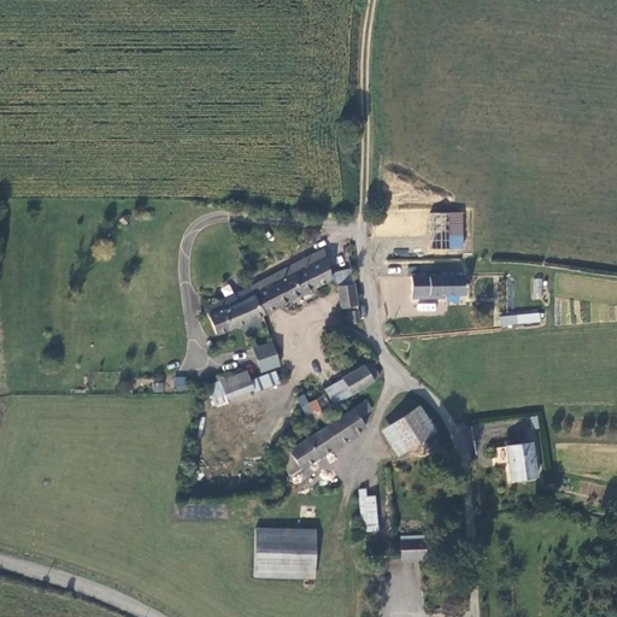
[(429,250),(463,250),(464,213),(430,212),(429,250)]
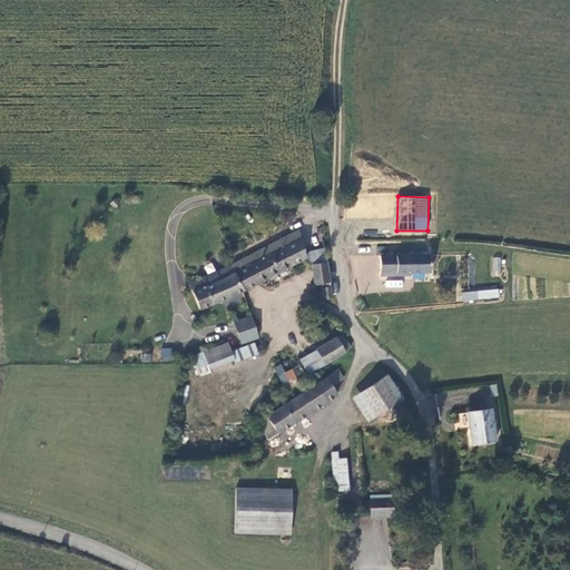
[(304,252),(298,229),(229,265),(245,292),(306,259),(304,252)]
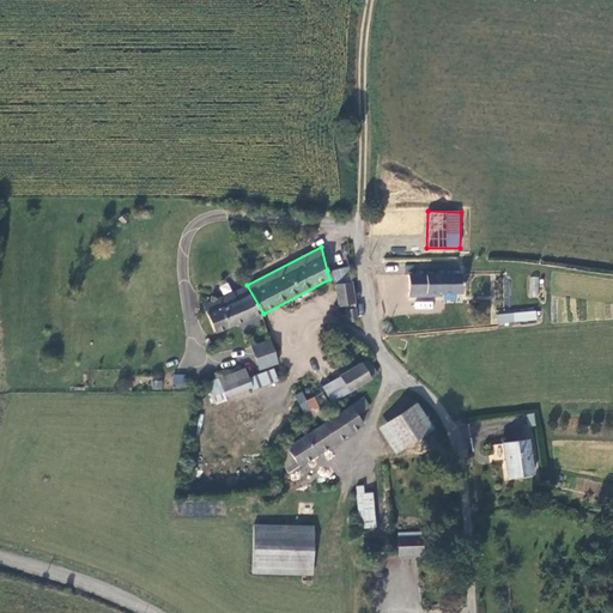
[(349,266),(327,271),(329,279),(334,284),(352,281),(349,266)]
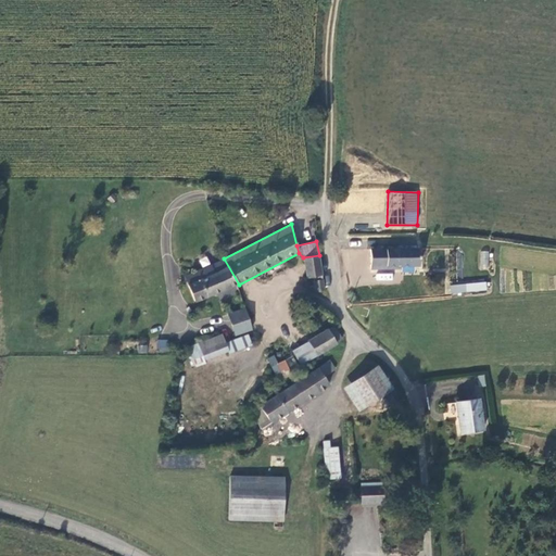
[(420,266),(420,248),(387,247),(387,249),(371,249),(371,269),(401,269),(401,266),(420,266)]
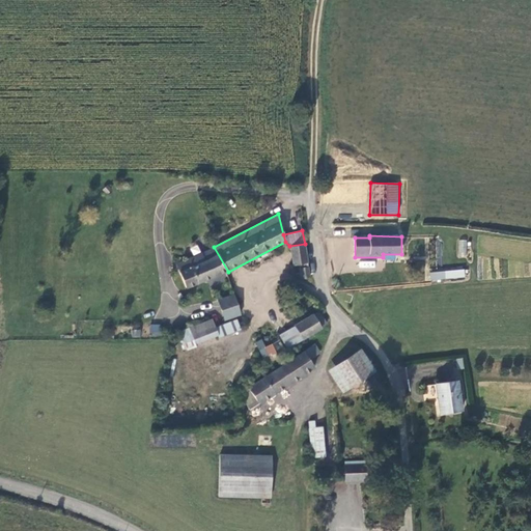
[(467,257),(467,240),(457,240),(457,257),(467,257)]
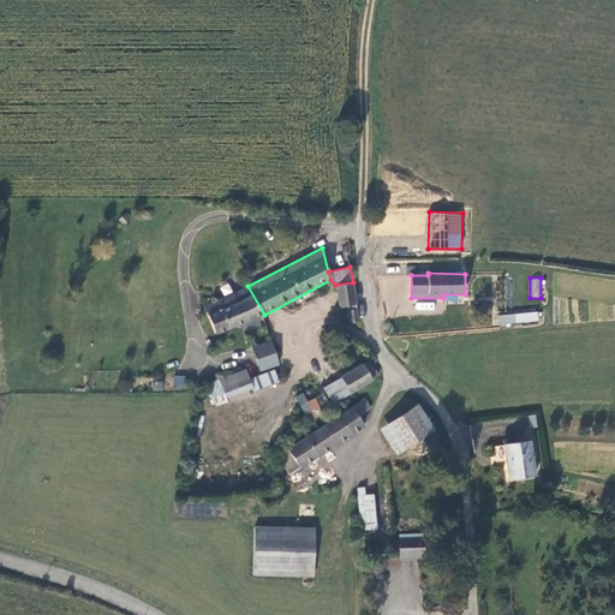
[(348,324),(360,323),(353,282),(335,285),(340,309),(347,308),(348,324)]
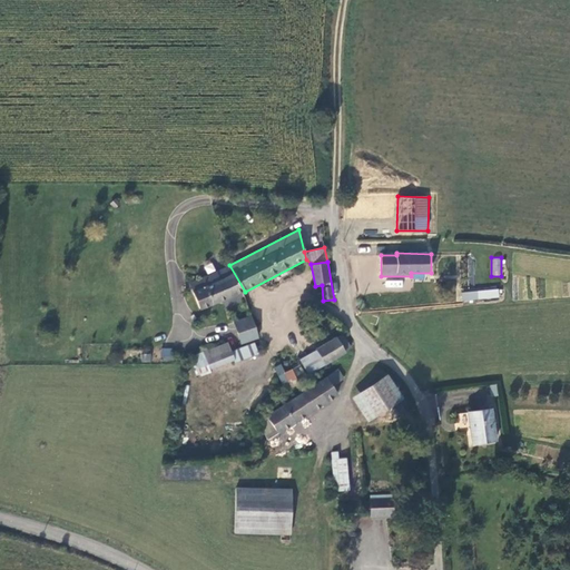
[(188,283),(199,311),(245,292),(229,265),(188,283)]
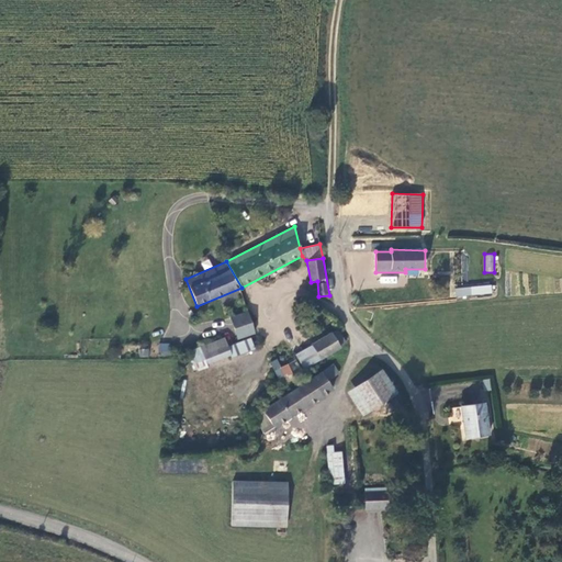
[(492,285),(454,288),(456,296),(492,293),(492,285)]
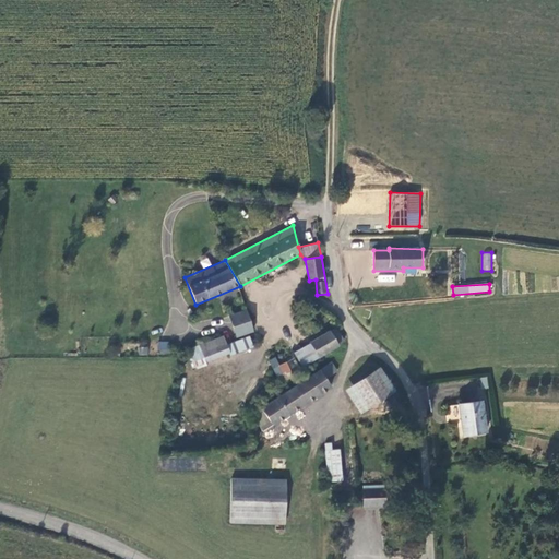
[(254,332),(246,310),(232,316),(236,325),(232,328),(236,339),(254,332)]
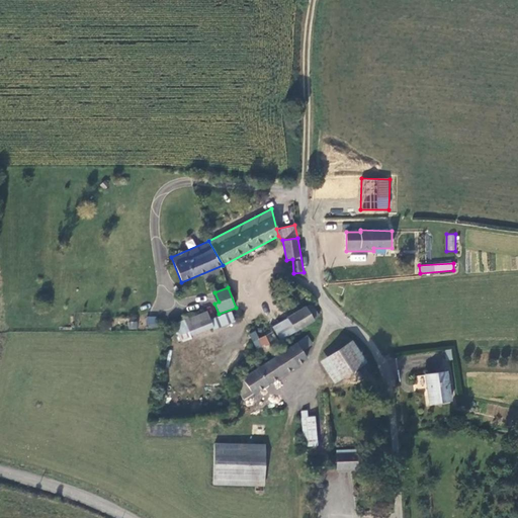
[(287,318),(296,332),(314,321),(306,307),(286,318),(287,318)]
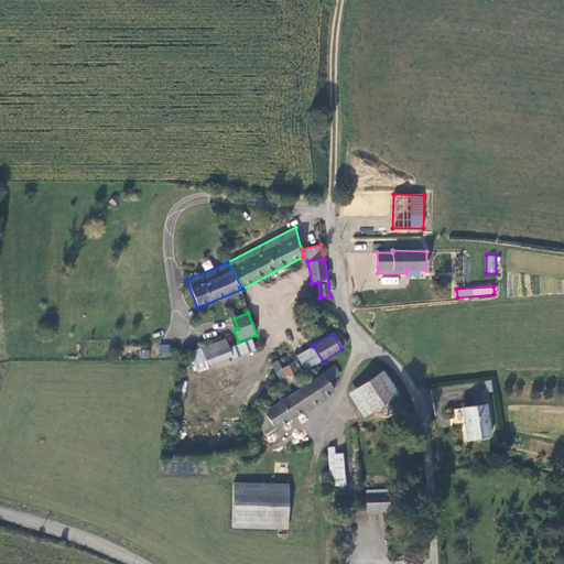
[(348,345),(343,334),(333,334),(342,349),(348,345)]
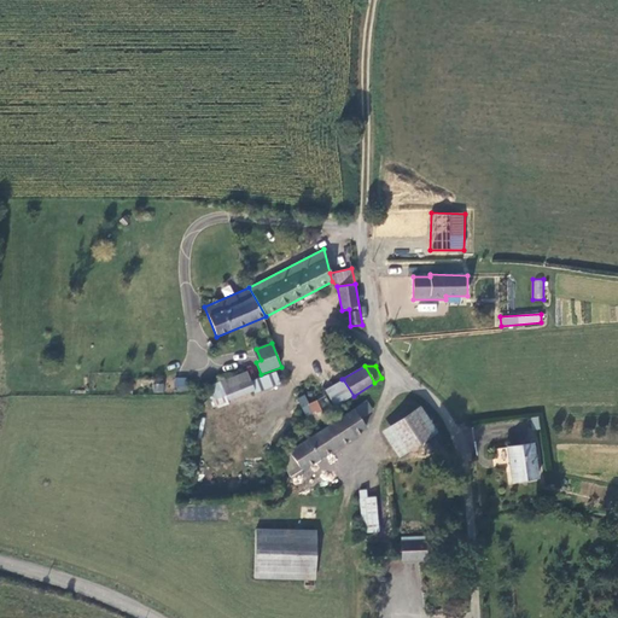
[(251,380),(248,371),(208,385),(217,408),(228,404),(227,401),(255,391),(251,380)]
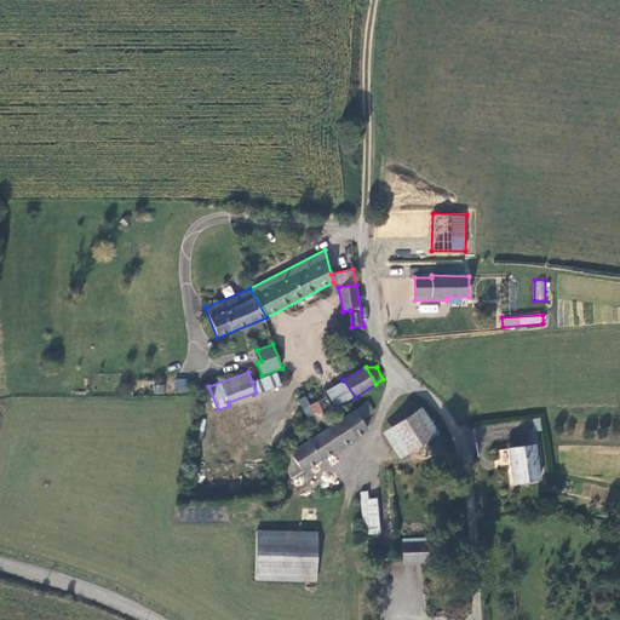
[(281,385),(276,373),(252,382),(256,392),(256,395),(281,385)]
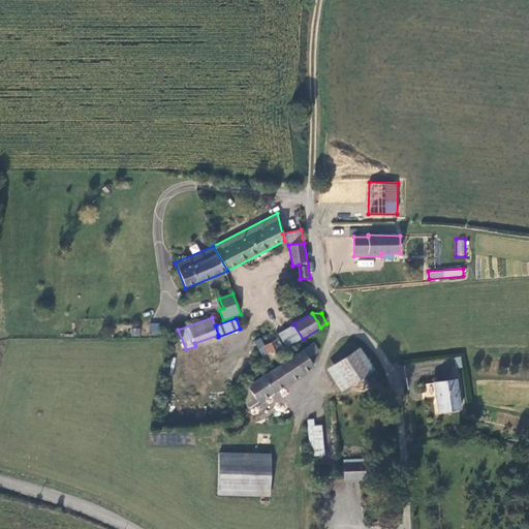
[(159,338),(160,325),(150,324),(149,337),(159,338)]
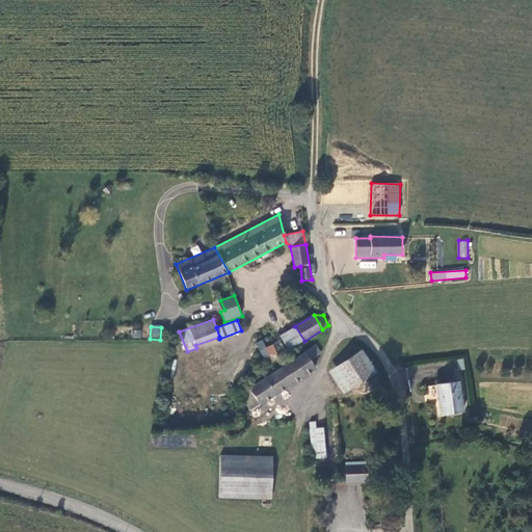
[(295,326),(280,336),(282,339),(287,350),(304,341),(295,326)]
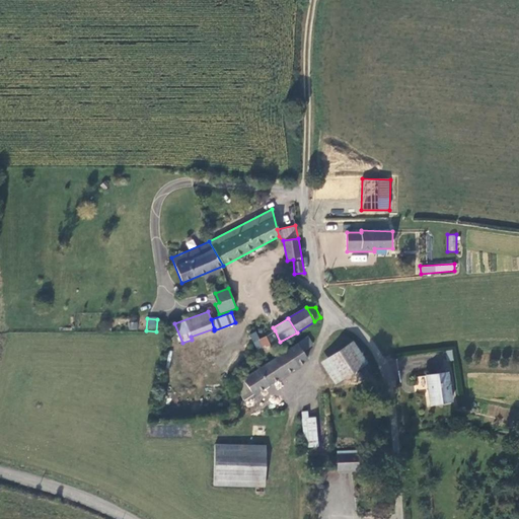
[(137,322),(129,322),(129,331),(137,331),(137,322)]
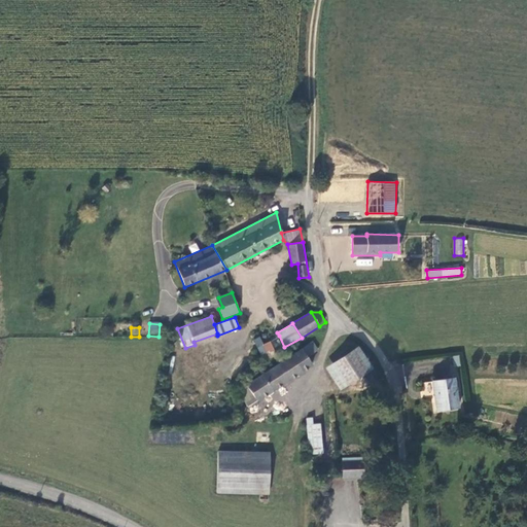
[(264,345),(259,338),(253,340),(261,355),(268,352),(271,359),(277,356),(270,342),(264,345)]
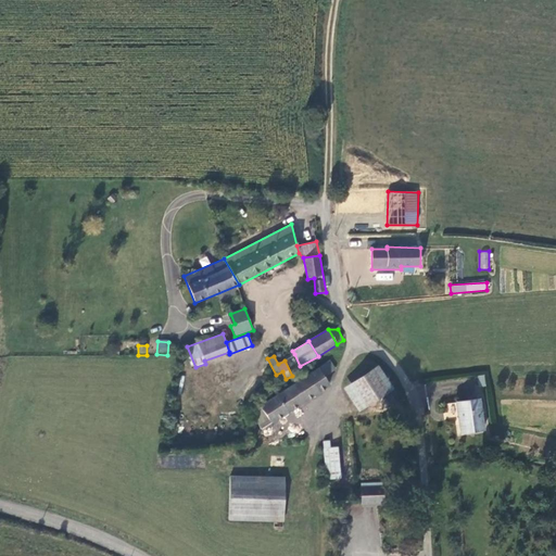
[(330,359),(250,412),(261,428),(272,421),(273,424),(330,386),(325,378),(337,369),(330,359)]
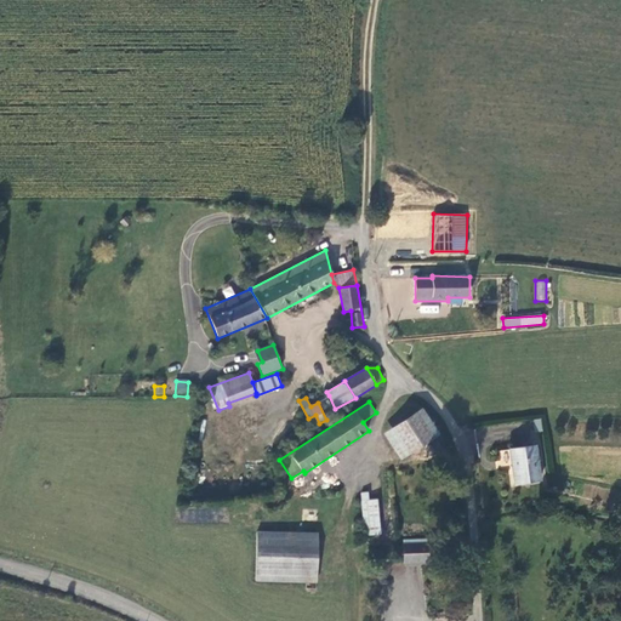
[(400,460),(440,434),(422,408),(383,433),(400,460)]
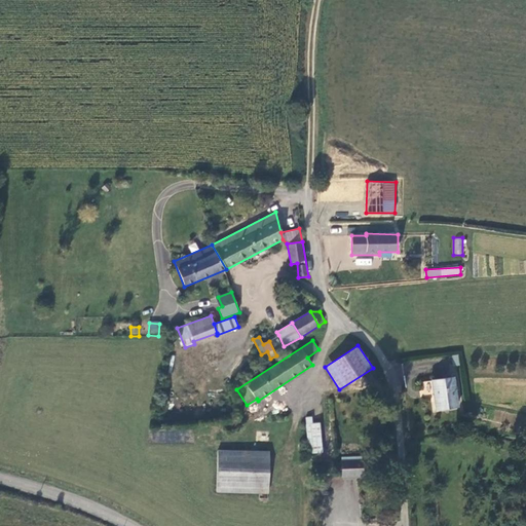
[(430,380),(436,412),(459,408),(454,377),(430,380)]
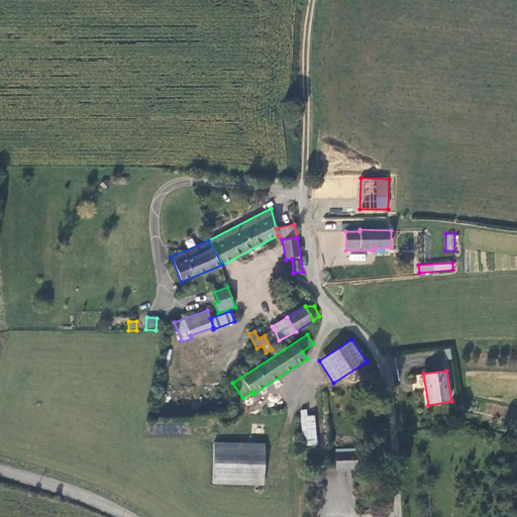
[(330,452),(327,415),(314,416),(307,416),(307,410),(300,410),(303,446),(306,446),(307,454),(330,452)]
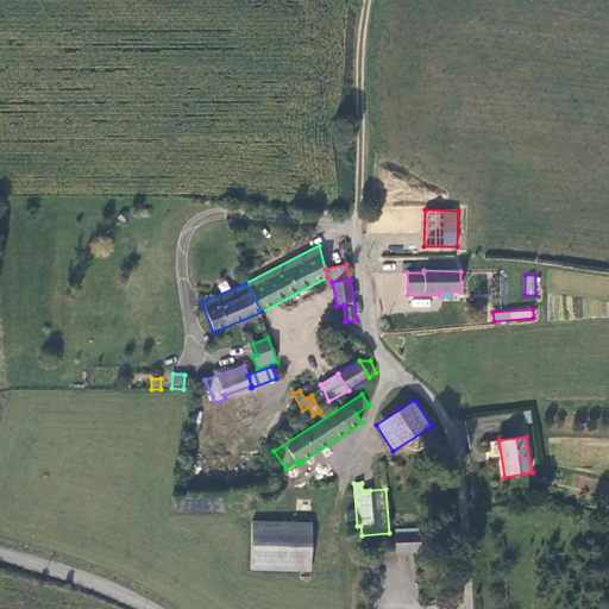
[(261,496),(264,503),(280,496),(280,490),(277,485),(261,493),(261,496)]
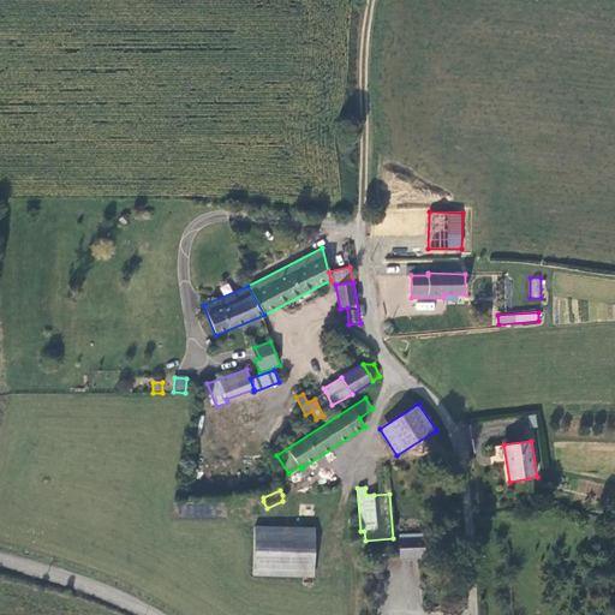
[(315,527),(255,526),(252,575),(314,578),(315,527)]
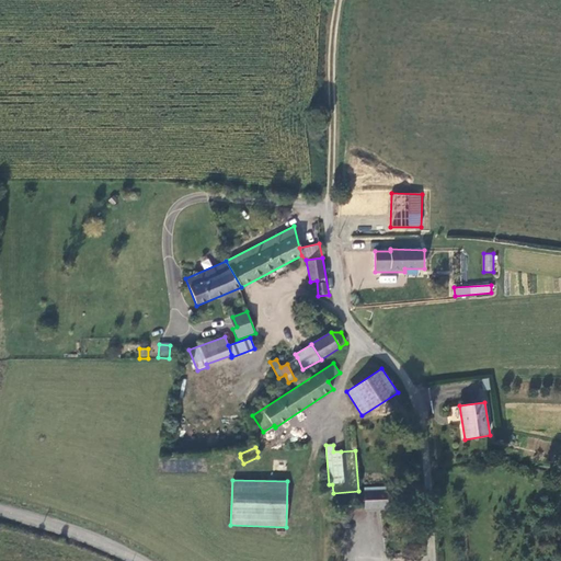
[(387,490),(363,491),(364,511),(388,510),(387,490)]
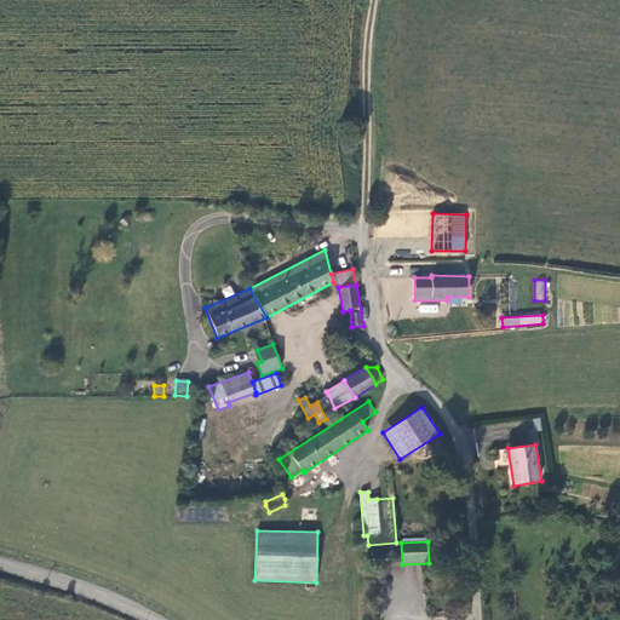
All buildings are outlined.
